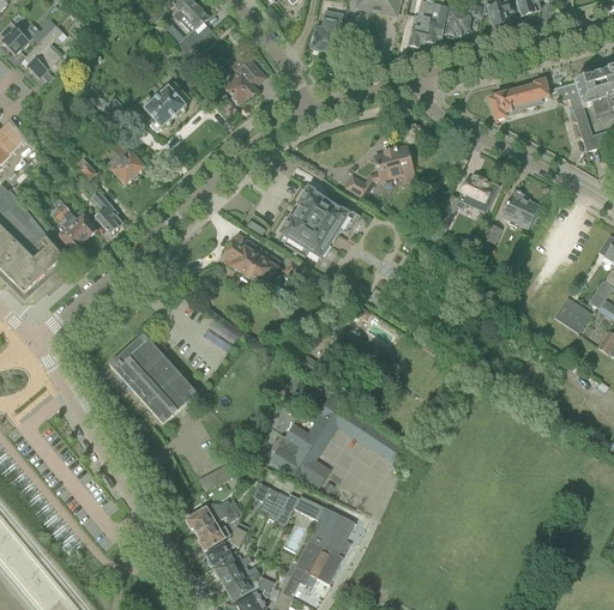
[(151,0),(144,7),(145,8),(143,11),(154,23),(156,20),(156,19),(166,10),(167,11),(168,10),(173,14),(190,0),(169,0),(163,6),(161,8),(158,6),(166,0),(151,0)]
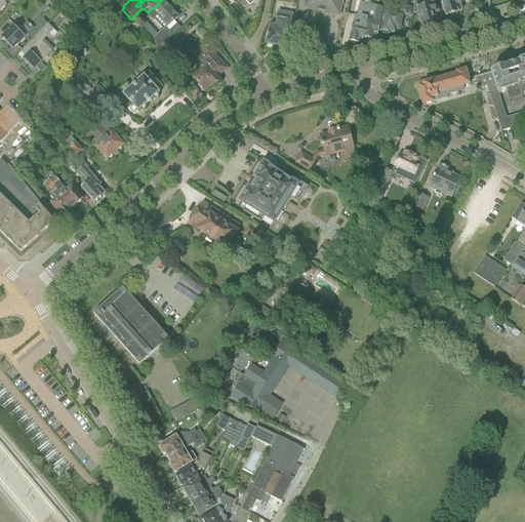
[(162,0),(148,12),(162,28),(152,37),(159,45),(172,33),(166,26),(178,14),(165,0),(162,0)]
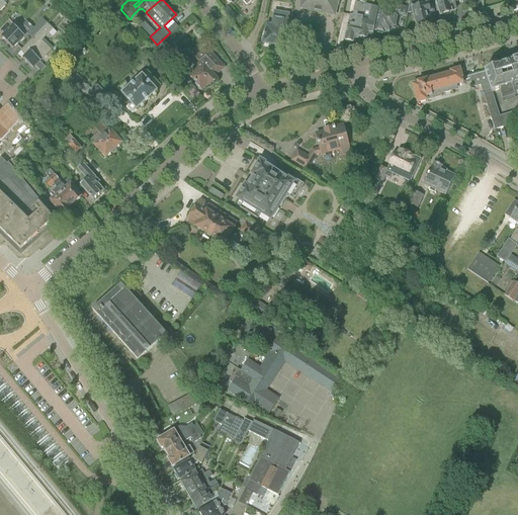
[(301,0),(300,5),(334,13),(337,2),(339,3),(339,0),(301,0)]
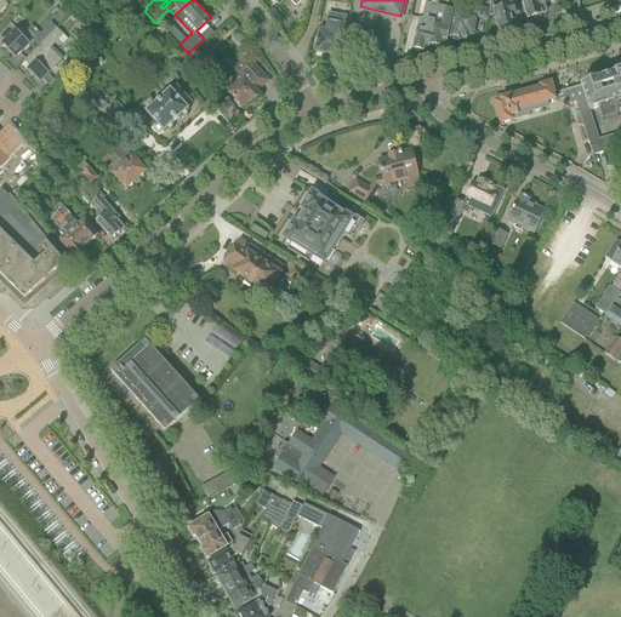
[(420,15),(417,26),(412,46),(423,47),(425,40),(429,41),(434,21),(433,21),(438,3),(429,0),(425,0),(422,15),(420,15)]
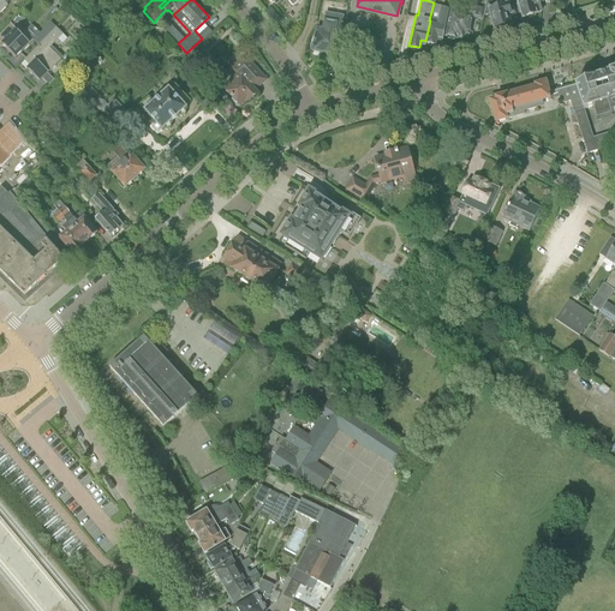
[(448,22),(446,34),(447,34),(448,36),(453,37),(455,36),(457,36),(457,35),(463,36),(464,31),(469,33),(472,15),(482,17),(483,13),(485,0),(478,0),(477,4),(469,1),(466,13),(451,10),(448,22)]
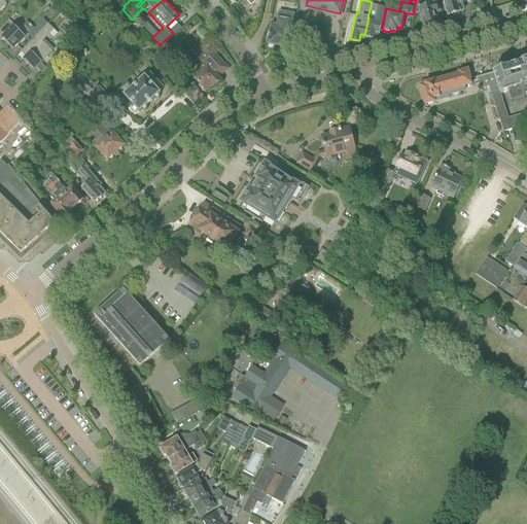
[(416,0),(414,11),(420,10),(424,24),(437,20),(436,19),(441,18),(436,1),(427,3),(426,0),(416,0)]
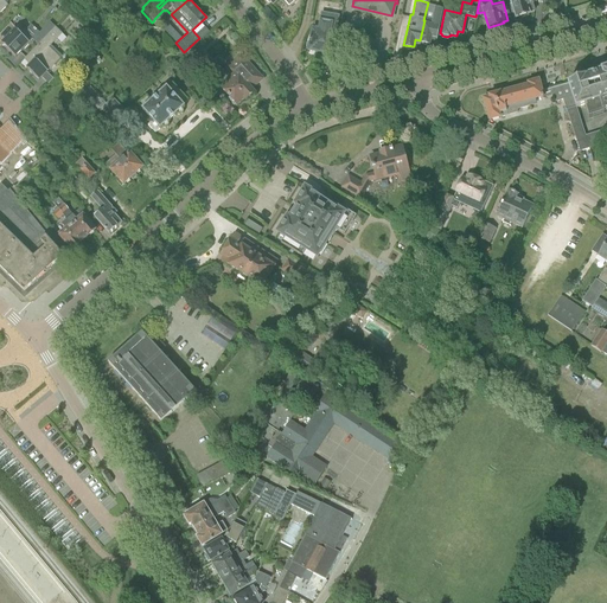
[(511,0),(516,15),(529,12),(528,10),(534,8),(531,0),(511,0)]
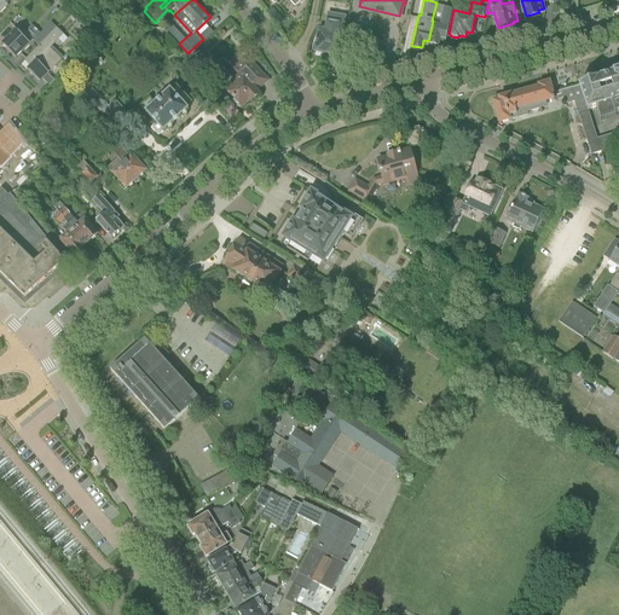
[(433,21),(428,41),(438,44),(440,36),(445,38),(451,7),(443,6),(444,4),(437,3),(432,21),(433,21)]
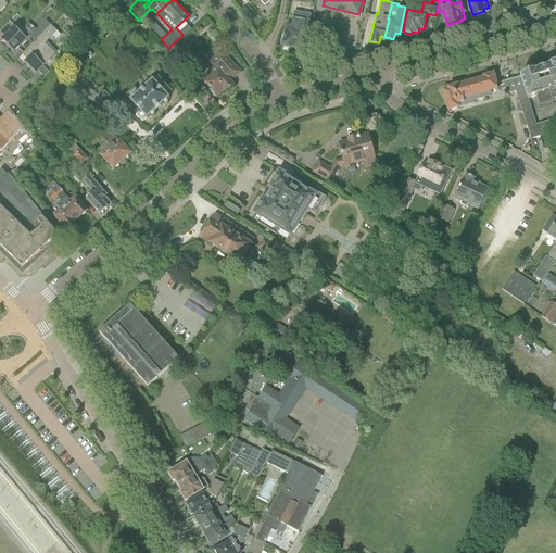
[(244,5),(240,9),(249,20),(253,16),(244,5)]
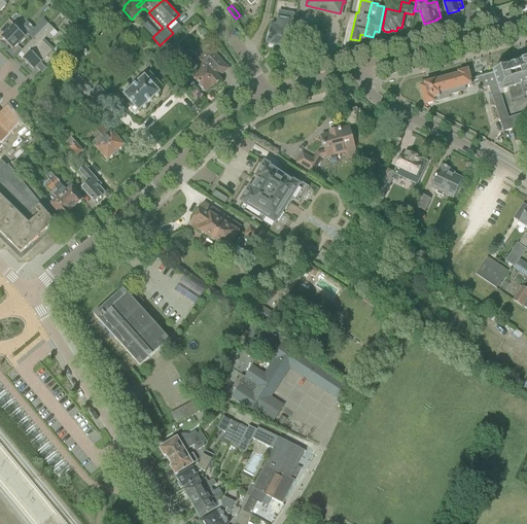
[(271,24),(269,35),(267,35),(266,40),(268,40),(268,42),(288,46),(291,27),(290,27),(293,12),(279,9),(276,25),(271,24)]
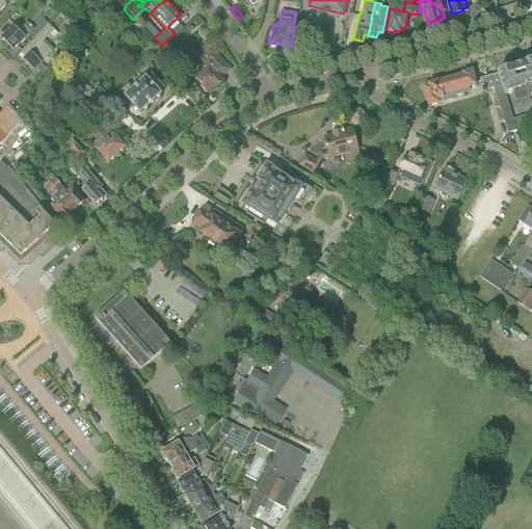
[(56,27),(59,24),(61,26),(68,19),(59,11),(50,22),(56,27)]
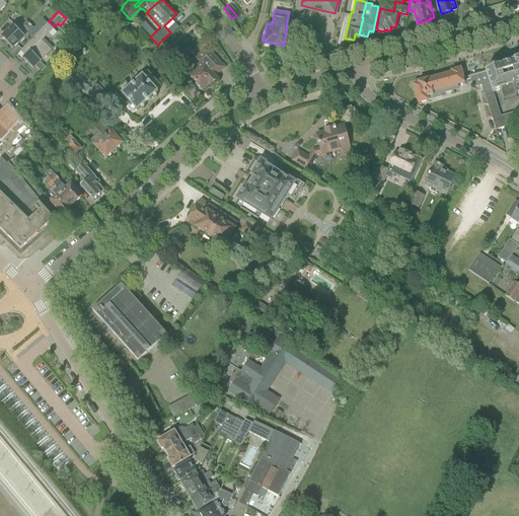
[(43,16),(31,28),(36,32),(47,21),(48,21),(43,16)]
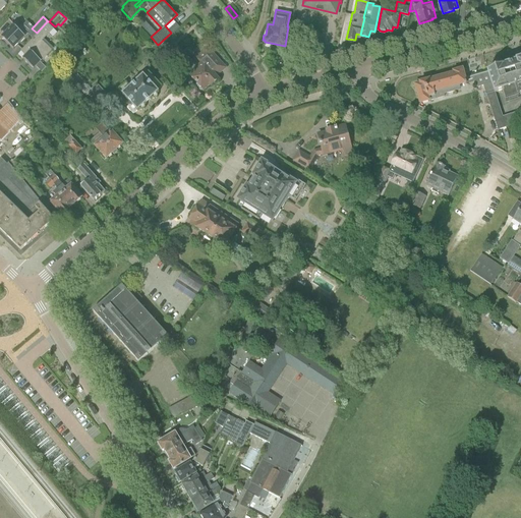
[(12,48),(27,33),(15,20),(1,36),(12,48)]
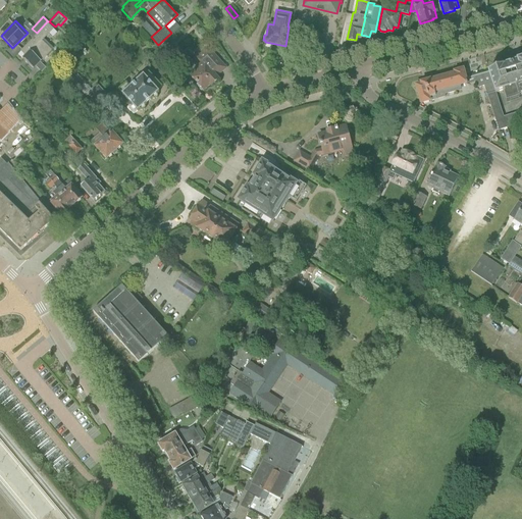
[(51,48),(42,39),(49,32),(52,35),(56,31),(47,21),(37,33),(20,49),(25,54),(22,57),(33,67),(36,65),(40,60),(51,48)]
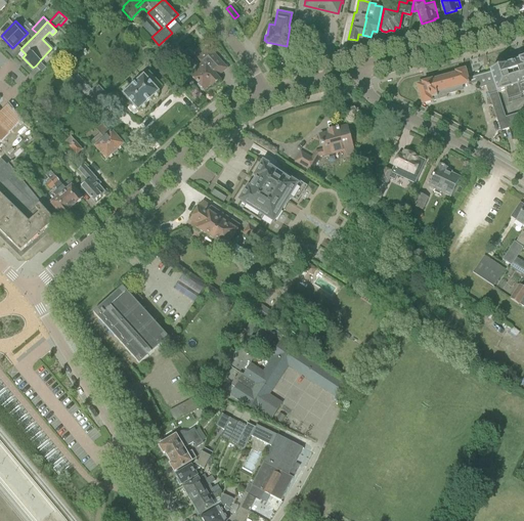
[(198,68),(190,74),(198,82),(197,83),(202,89),(203,87),(204,89),(211,83),(212,84),(219,78),(217,76),(228,67),(220,57),(218,58),(209,47),(203,52),(198,57),(202,61),(195,67),(198,68)]
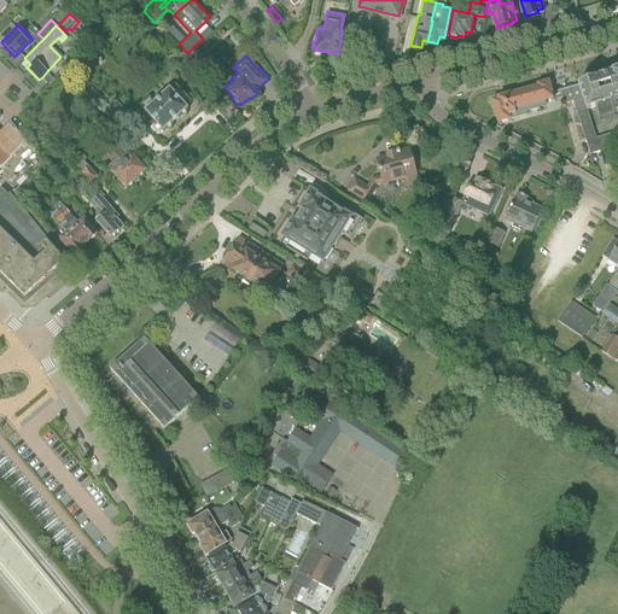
[(617,69),(578,82),(578,83),(587,107),(596,105),(598,107),(600,115),(613,110),(614,111),(617,109),(617,69)]
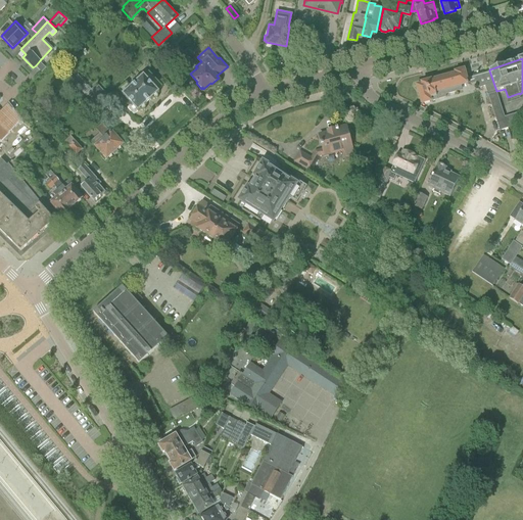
[(40,60),(36,65),(41,71),(46,65),(40,60)]
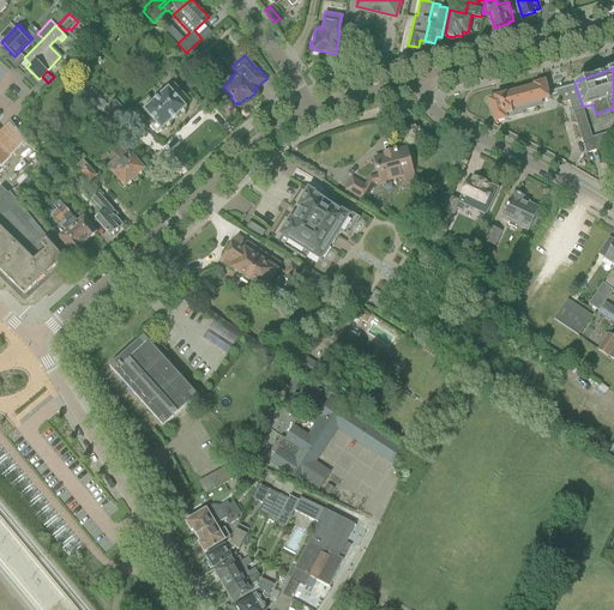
[(583,107),(575,83),(547,90),(545,79),(534,82),(534,84),(494,95),(495,96),(488,98),(494,119),(523,112),(522,108),(539,104),(537,98),(547,96),(547,97),(551,97),(551,95),(560,92),(561,100),(570,97),(573,110),(583,107)]
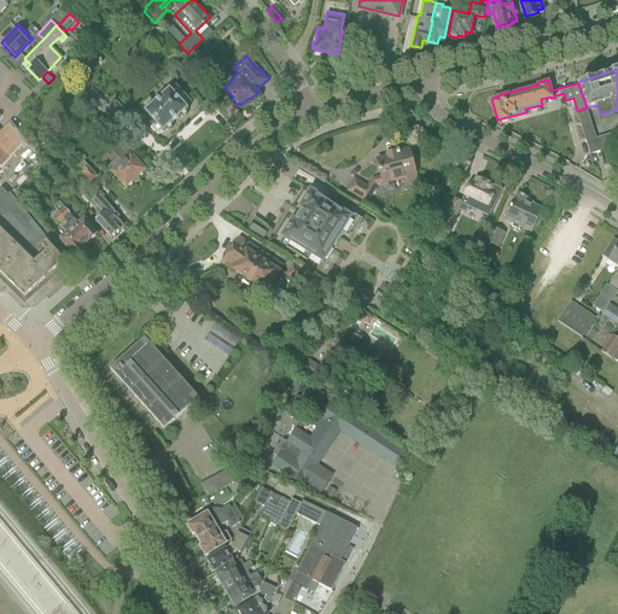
[(147,95),(139,103),(155,121),(150,126),(157,133),(162,129),(163,129),(164,127),(164,128),(165,128),(167,128),(168,128),(169,128),(170,128),(170,127),(170,126),(172,126),(172,124),(170,123),(170,122),(179,113),(180,115),(181,115),(182,115),(184,115),(185,113),(186,113),(186,112),(186,111),(186,110),(185,110),(185,109),(187,106),(185,104),(191,99),(176,83),(169,89),(168,88),(153,101),(147,95)]
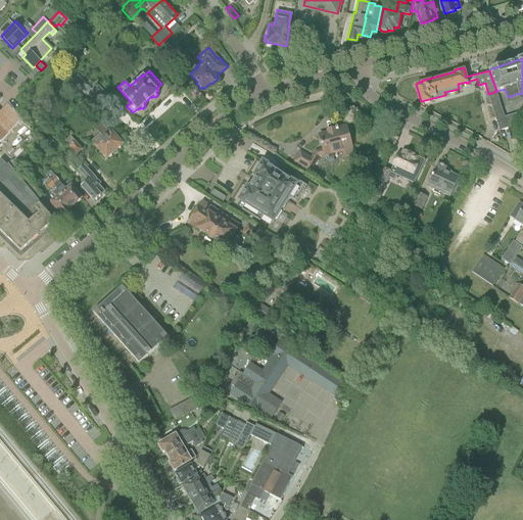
[(80,76),(74,81),(80,87),(86,82),(80,76)]
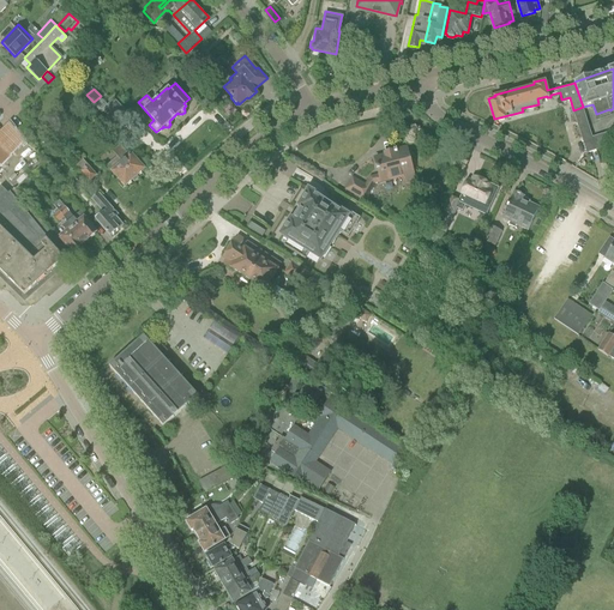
[(102,97),(95,104),(102,112),(103,110),(108,104),(102,97)]
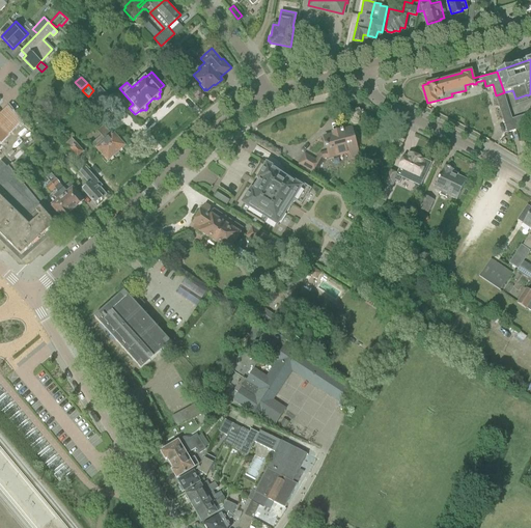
[(110,96),(99,85),(93,90),(89,95),(101,106),(110,96)]
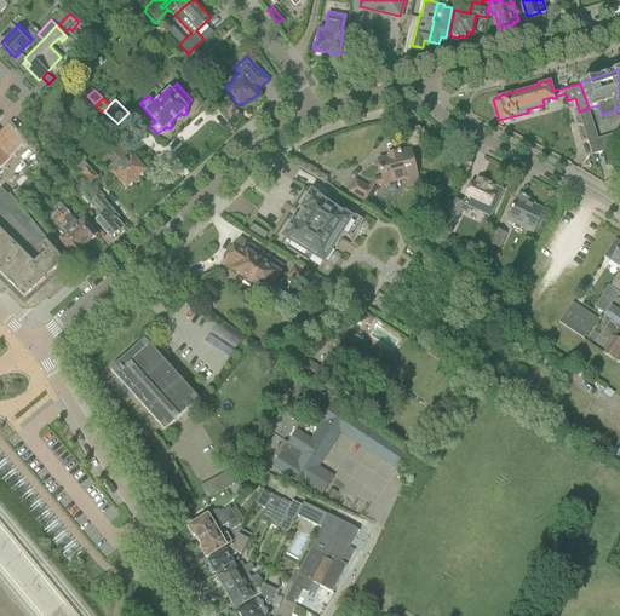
[(591,116),(589,108),(579,111),(592,153),(602,149),(598,140),(596,142),(589,117),(591,116)]
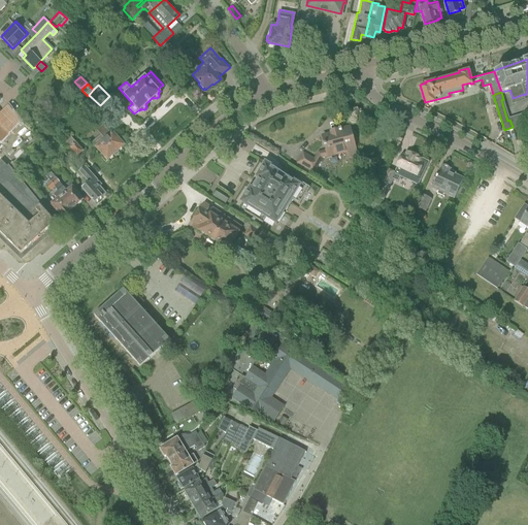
[(0,110),(0,141),(23,119),(8,102),(0,110)]
